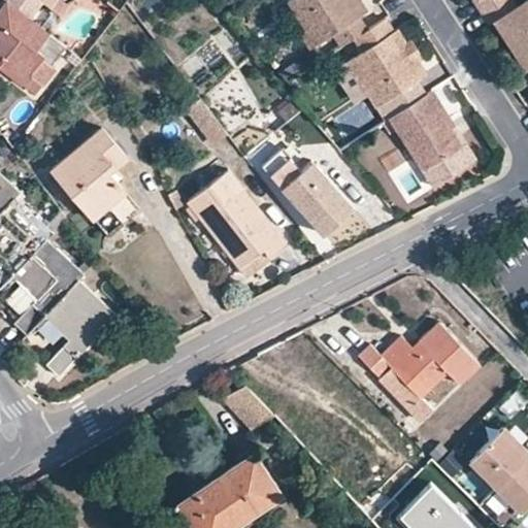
[(40,2),(37,0),(2,0),(4,1),(0,6),(0,62),(5,56),(28,72),(39,58),(50,65),(64,46),(45,31),(58,15),(48,8),(40,2)]
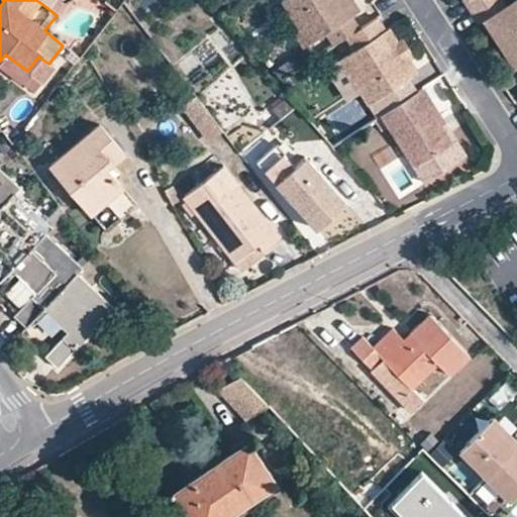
[(67,1),(66,0),(36,0),(39,2),(47,8),(57,15),(67,1)]
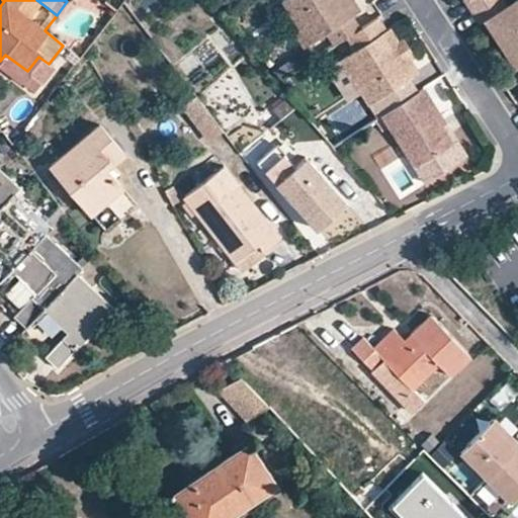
[(341,0),(280,0),(278,2),(297,31),(303,27),(312,40),(323,33),(332,47),(344,38),(348,35),(356,29),(348,17),(356,12),(348,0),(344,0),(342,2),(341,0)]
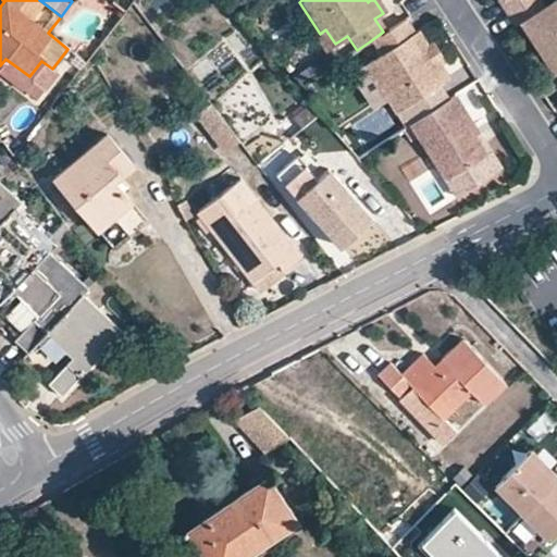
[(497,0),(514,24),(519,21),(534,45),(536,44),(553,70),(545,74),(552,83),(556,78),(556,0),(551,0),(541,8),(535,0),(497,0)]
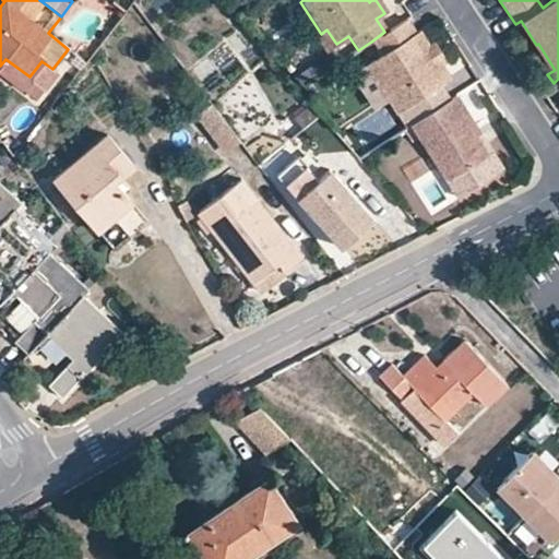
[(438,64),(426,46),(416,31),(413,34),(404,20),(376,38),(371,42),(380,56),(363,67),(394,114),(448,80),(438,64)]
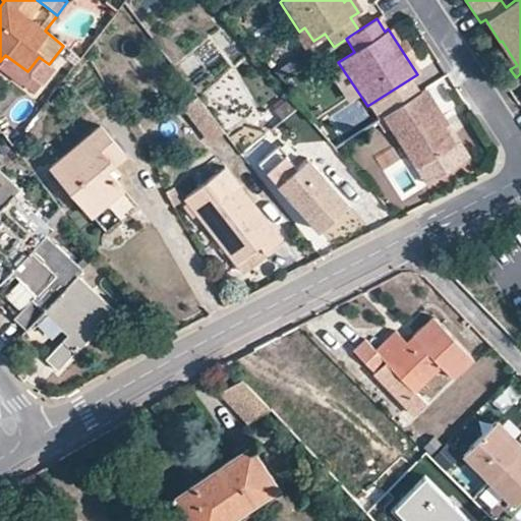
[(313,41),(304,27),(299,32),(294,35),(302,48),(313,41)]
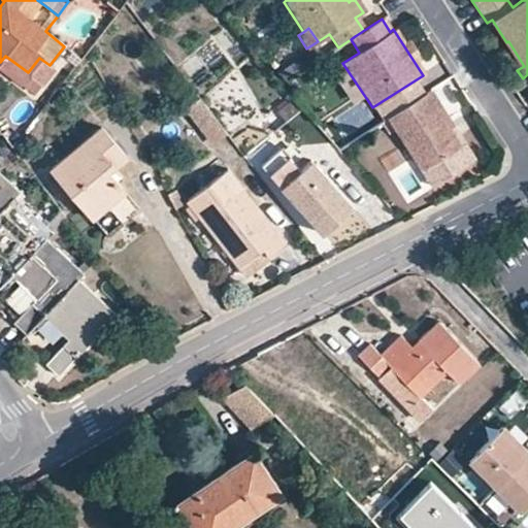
[(216,37),(179,60),(200,92),(235,69),(216,37)]
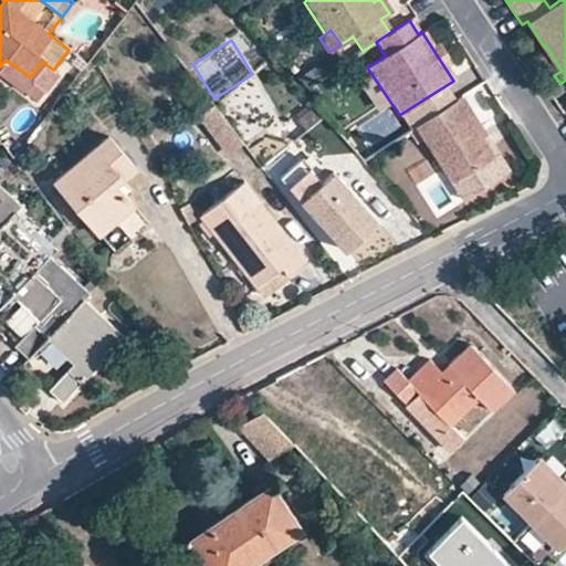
[(450,61),(438,42),(431,46),(443,65),(450,61)]
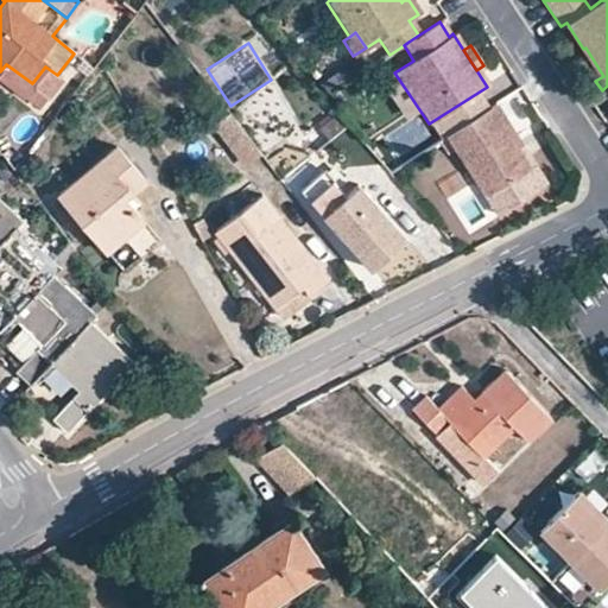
[(6,64),(0,71),(26,90),(32,83),(6,64)]
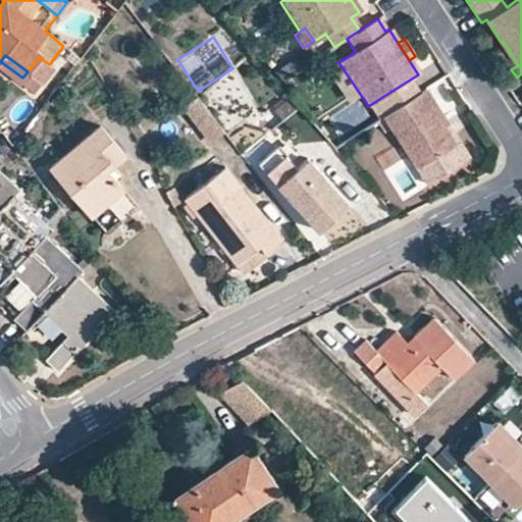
[(209,146),(261,112),(236,71),(183,105),(209,146)]
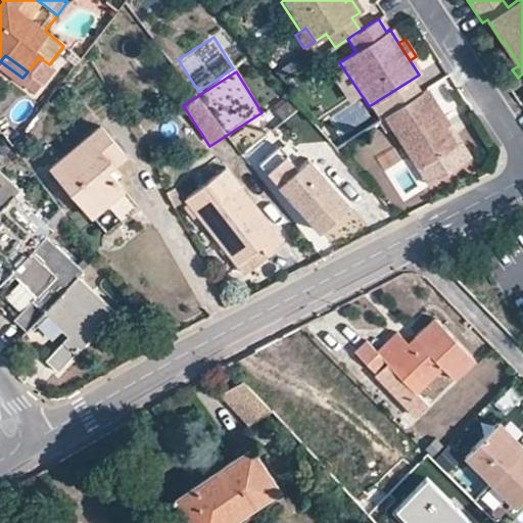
[(442,129),(428,106),(432,103),(423,90),(381,117),(416,172),(455,146),(442,129)]
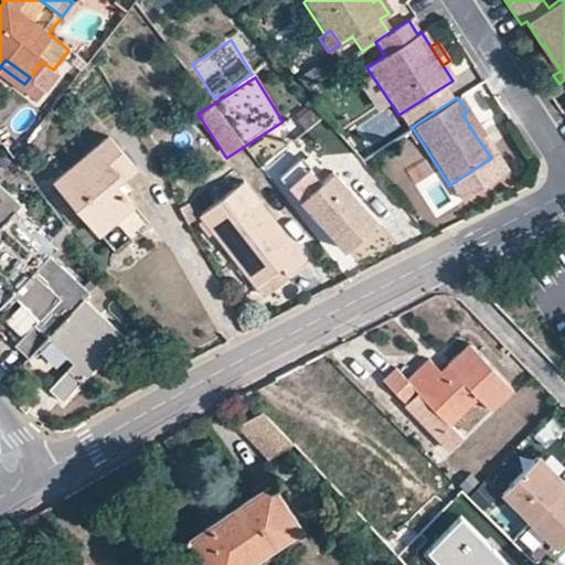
[(308,132),(324,120),(315,105),(298,117),(308,132)]
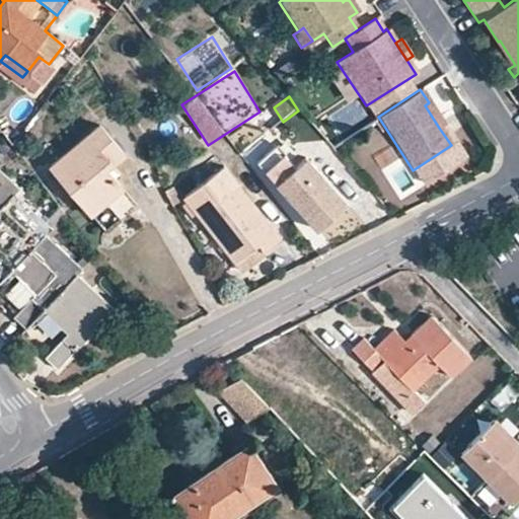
[(361,100),(328,115),(338,133),(369,119),(361,100)]
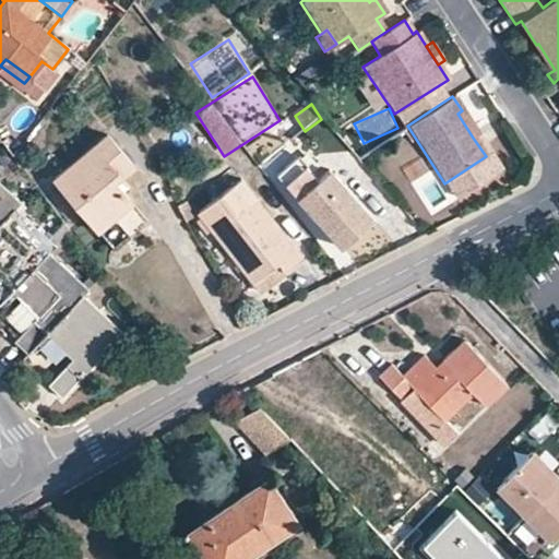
[(477,134),(462,110),(458,114),(473,138),(477,134)]
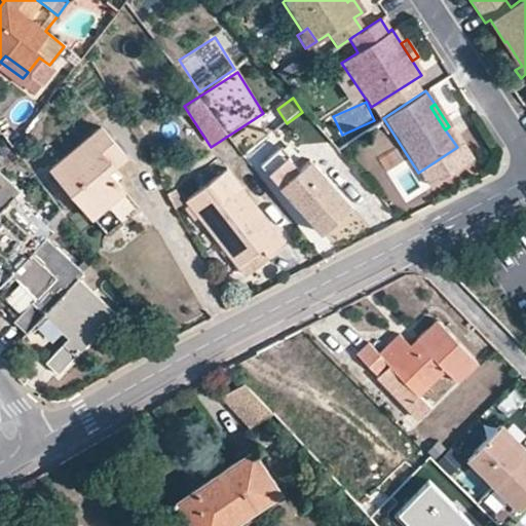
[(122,193),(106,173),(103,168),(120,153),(99,126),(49,167),(91,218),(122,193)]
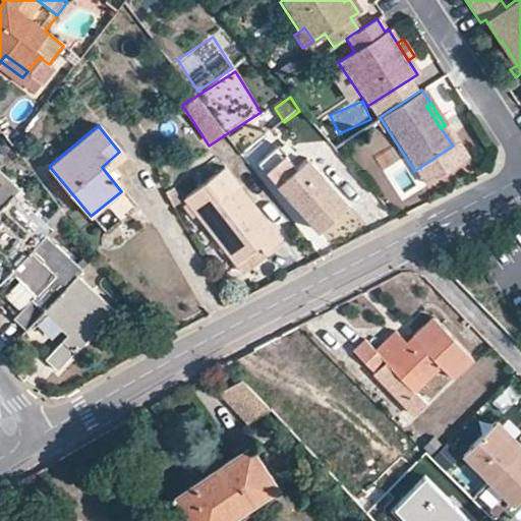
[(276,145),(256,163),(317,229),(346,204),(305,158),(295,165),(276,145)]
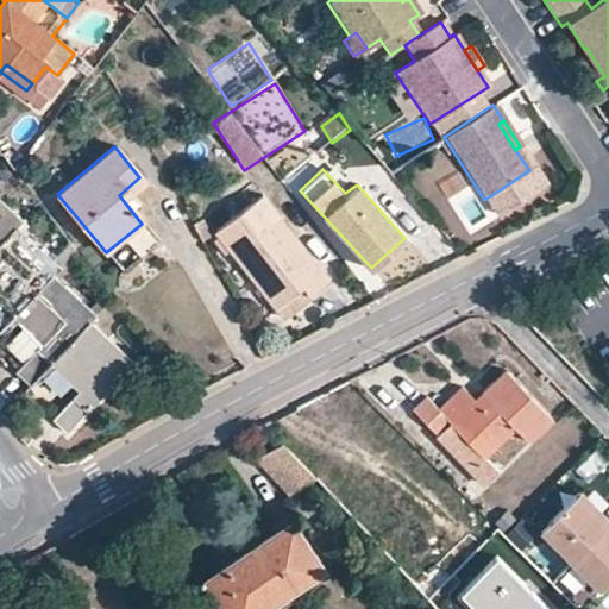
[(20,219),(0,200),(0,240),(13,226),(20,219)]
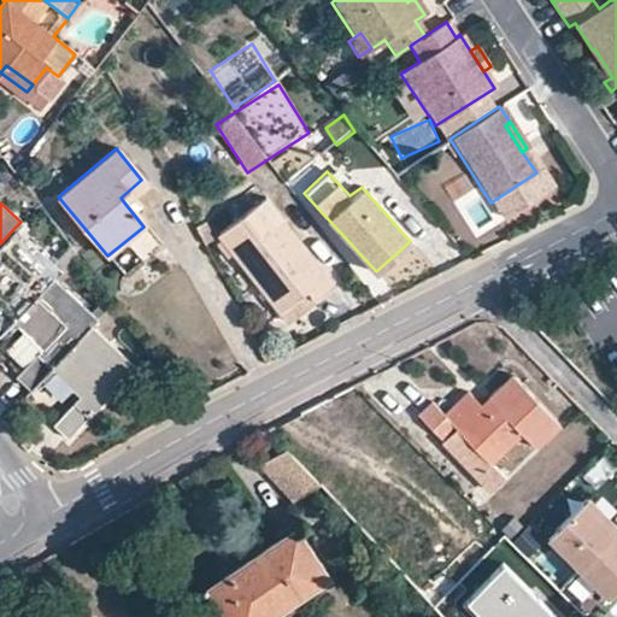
[(312,300),(331,286),(270,205),(248,221),(259,235),(234,254),(278,312),(307,292),(312,300)]
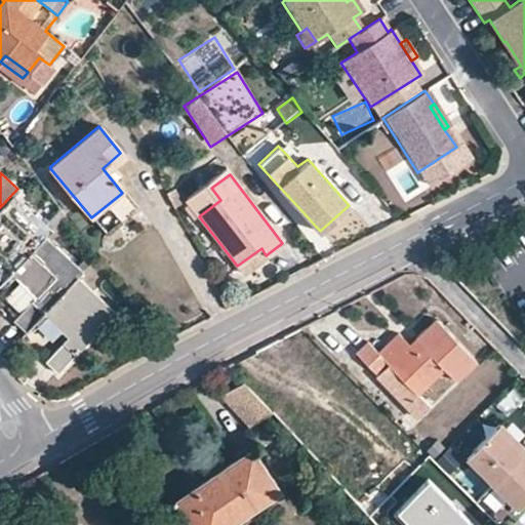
[(211,188),(207,182),(186,199),(199,216),(220,200),(211,188)]
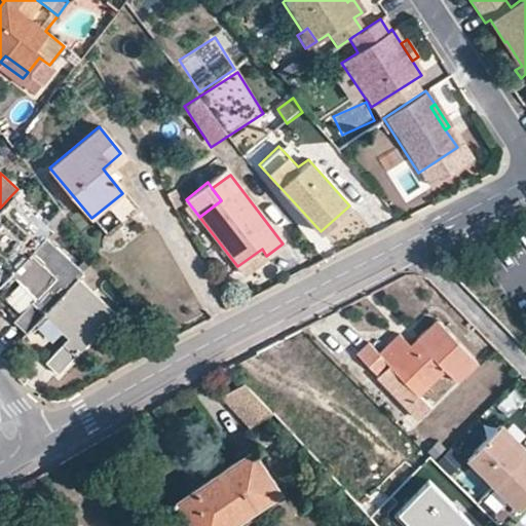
[(11,195),(0,208),(0,253),(2,255),(0,257),(0,283),(9,273),(44,235),(49,230),(11,195)]
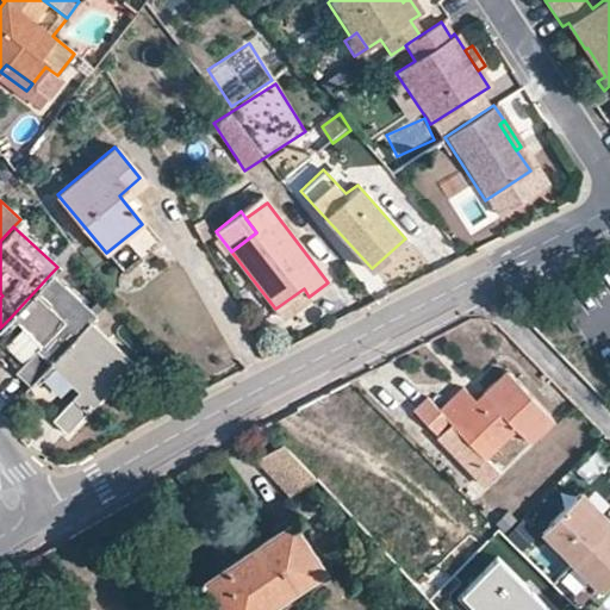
[(51,273),(11,317),(41,344),(14,372),(29,385),(49,365),(89,321),(95,315),(51,273)]
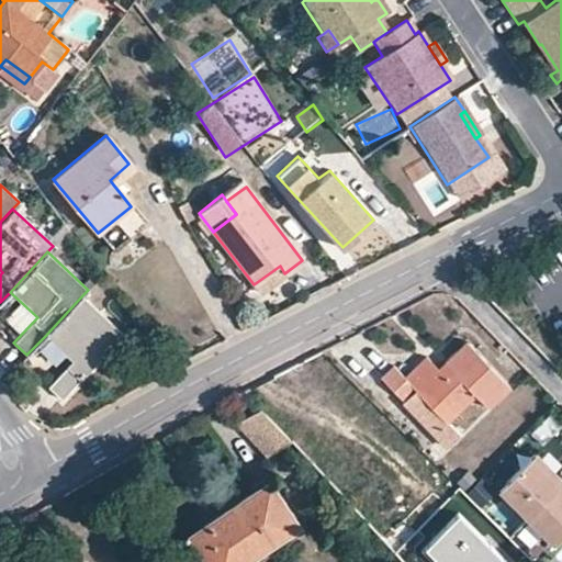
[(254,284),(260,292),(284,273),(280,266),(254,284)]
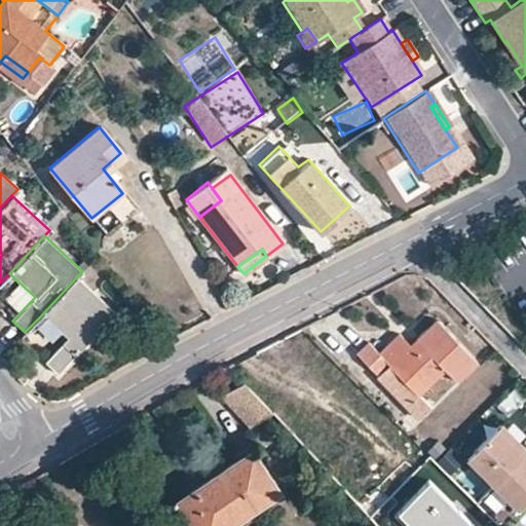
[(57,373),(80,348),(113,312),(77,276),(42,314),(66,338),(44,362),(57,373)]
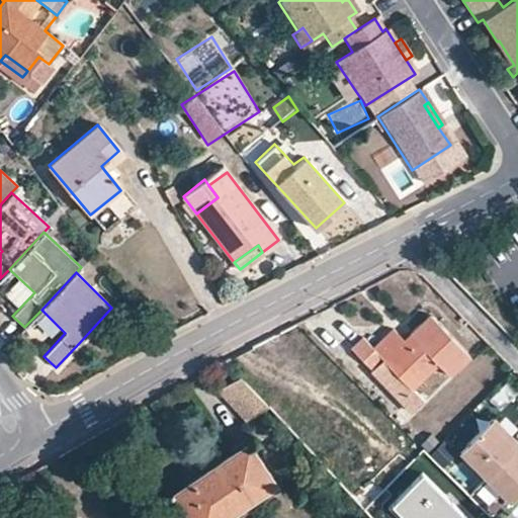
[(422,401),(412,390),(437,364),(449,376),(469,357),(427,315),(403,339),(391,328),(372,346),(361,335),(348,348),(371,370),(378,363),(404,389),(397,396),(411,411),(422,401)]
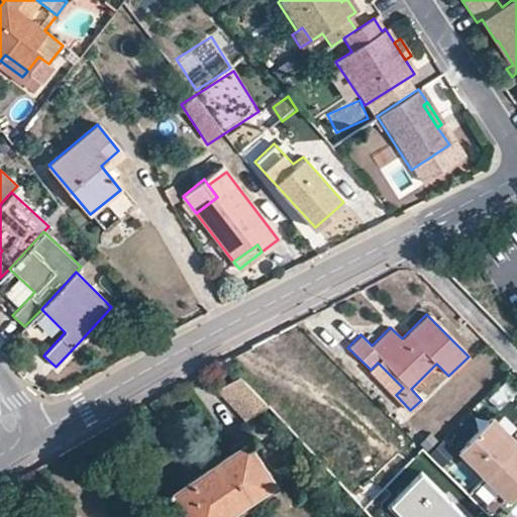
[(371,370),(368,372),(393,397),(396,395),(403,388),(378,363),(371,370)]
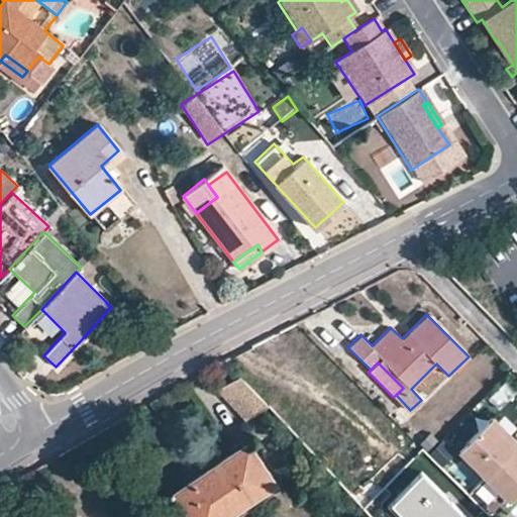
[(239,377),(218,391),(246,419),(267,406),(239,377)]
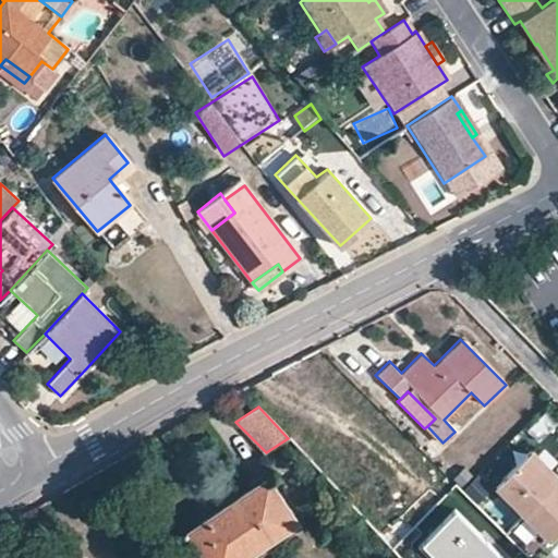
[(557,476),(535,453),(500,489),(555,542),(557,537),(557,476)]
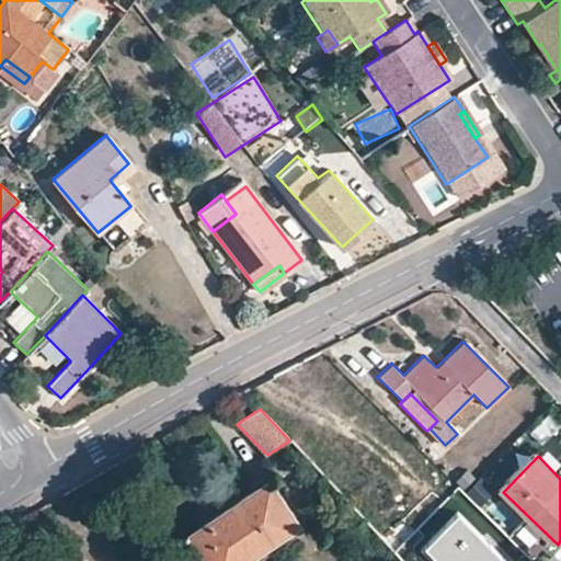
[(496,490),(483,477),(466,495),(479,507),(496,490)]
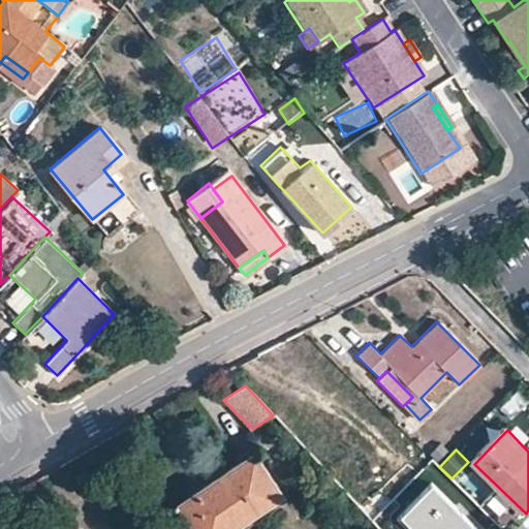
[(225,528),(280,494),(252,453),(178,503),(194,528),(225,528)]
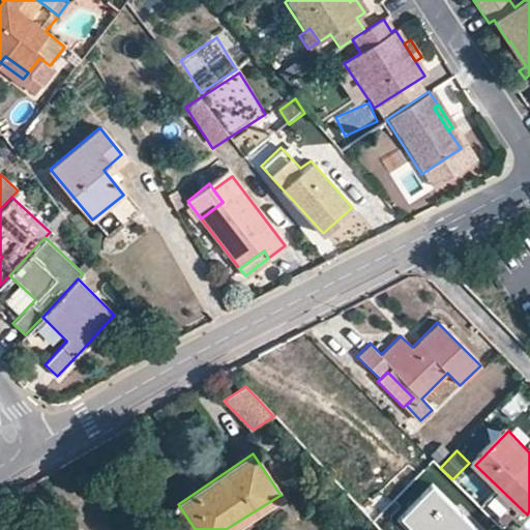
[(398,518),(410,529),(437,529),(442,526),(446,529),(468,529),(474,524),(433,482),(398,518)]
